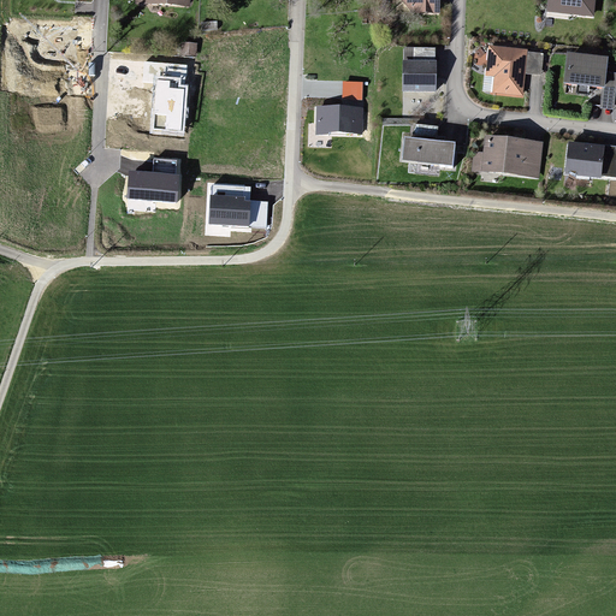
[(396,0),(396,7),(434,10),(434,0),(396,0)]
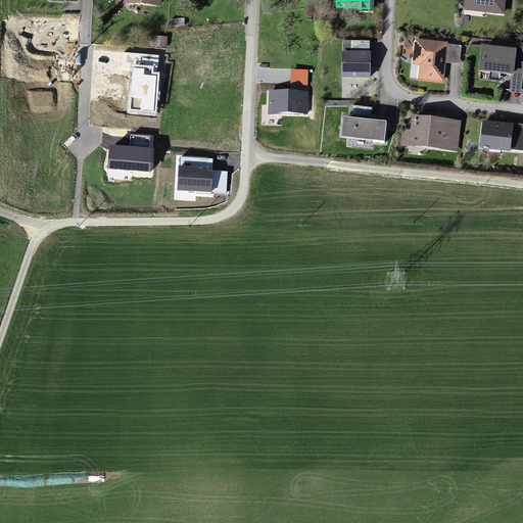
[(506,0),(464,0),(463,8),(505,13),(506,0)]
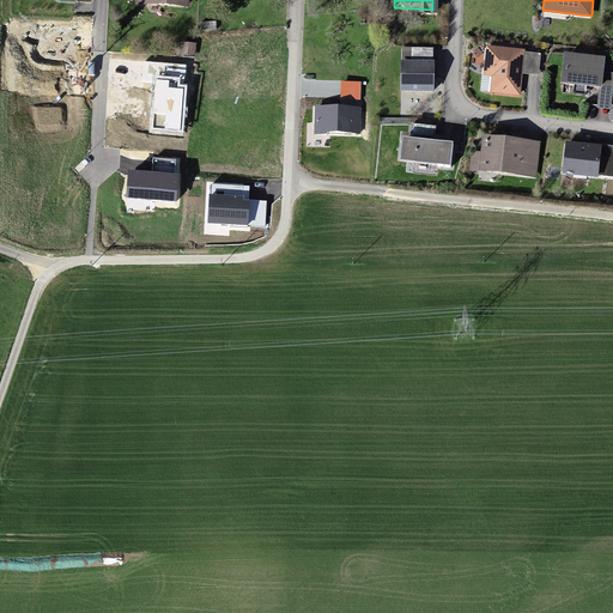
[(527,49),(486,44),(480,90),(521,96),(527,49)]
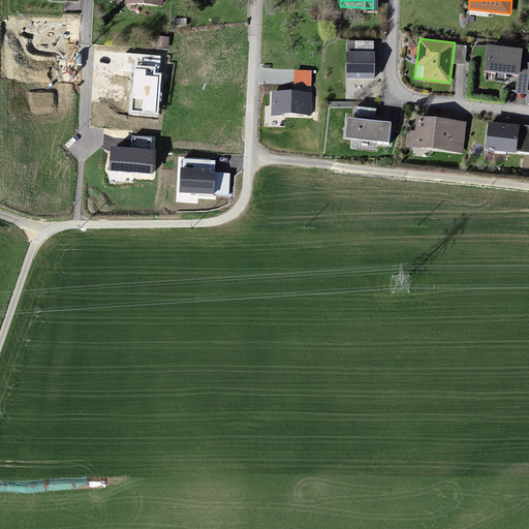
[(528,72),(528,49),(487,44),(484,71),(517,74),(515,93),(527,94),(528,72)]
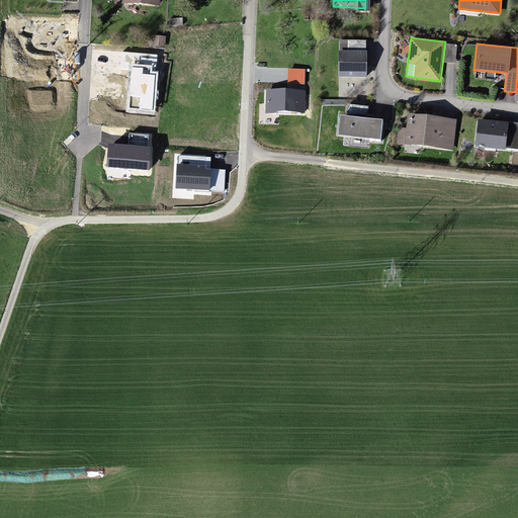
[(366,51),(338,51),(338,77),(366,77),(366,51)]
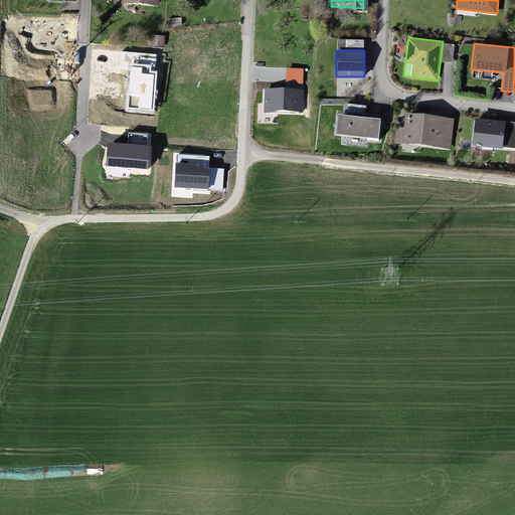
[(142,67),(131,66),(129,96),(139,97),(138,108),(152,109),(154,74),(142,73),(142,67)]
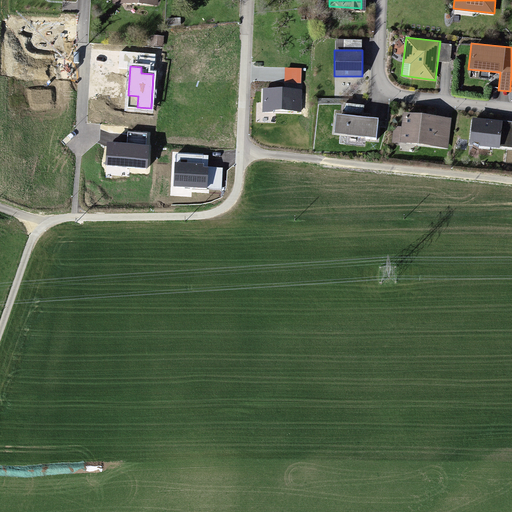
[(302,89),(263,88),(262,112),(301,112),(302,89)]
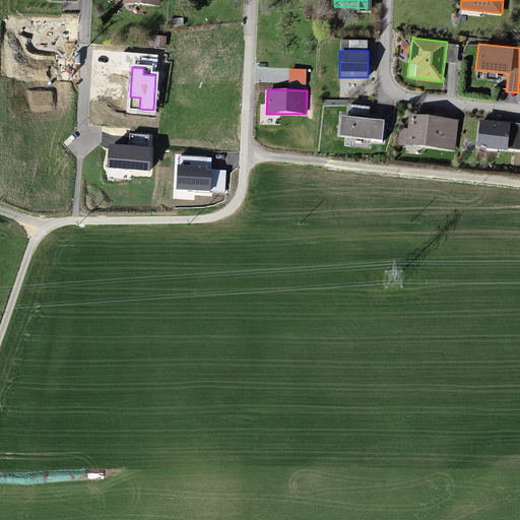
[(459,120),(409,114),(405,144),(455,150),(459,120)]
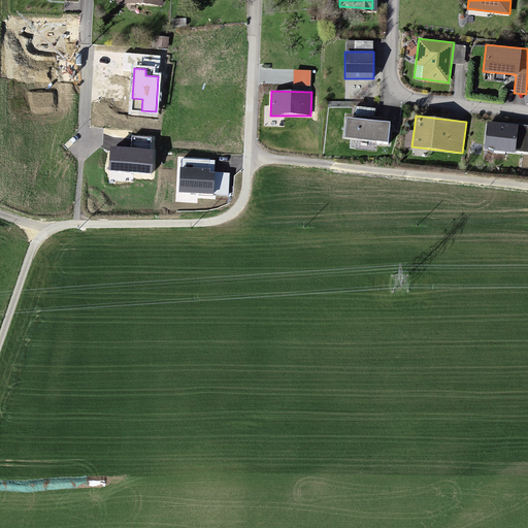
[(386,124),(343,120),(341,137),(385,140),(386,124)]
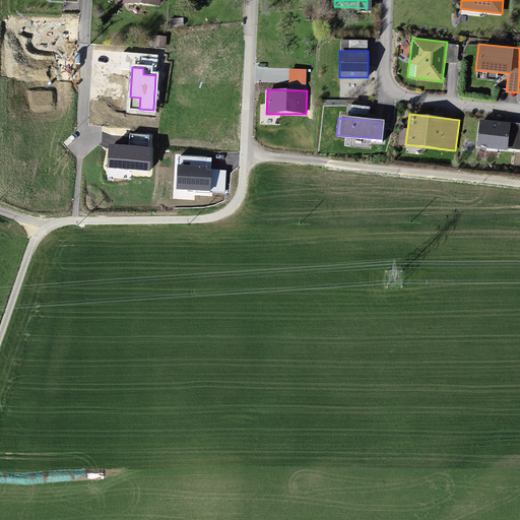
[(519,123),(479,119),(476,146),(519,151),(519,123)]
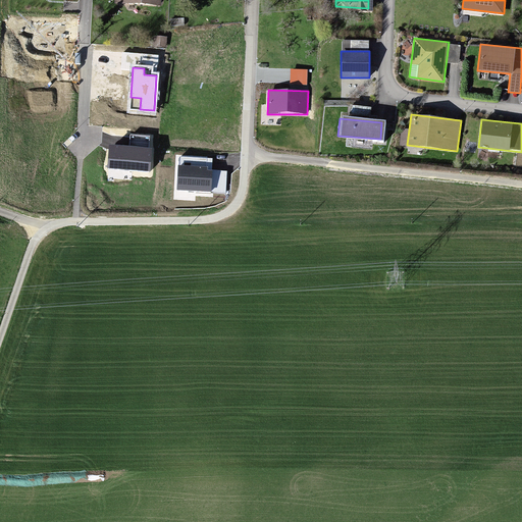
[(152,148),(109,144),(107,168),(150,171),(152,148)]
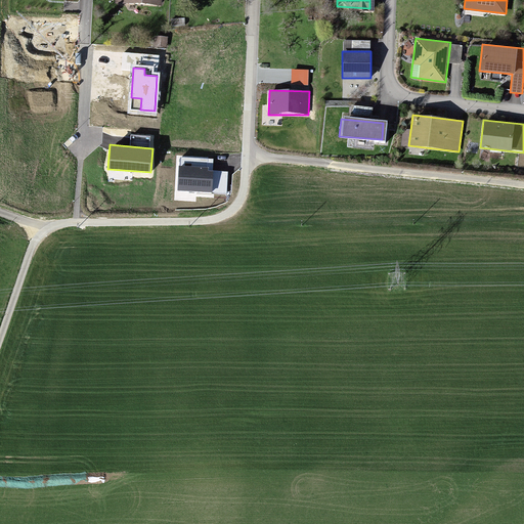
[(209,167),(179,166),(178,190),(212,192),(213,171),(209,171),(209,167)]
